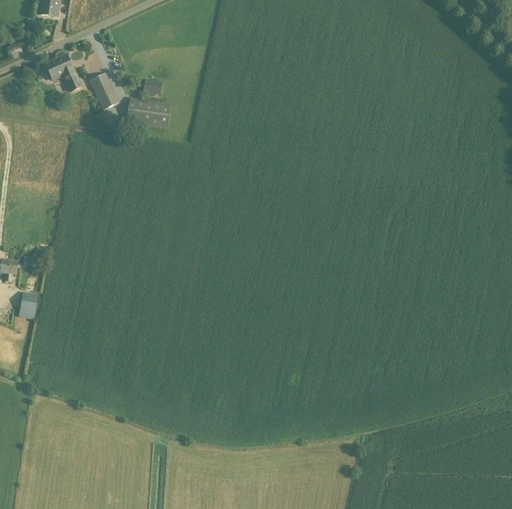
[(58,16),(60,0),(41,0),(39,13),(58,16)]
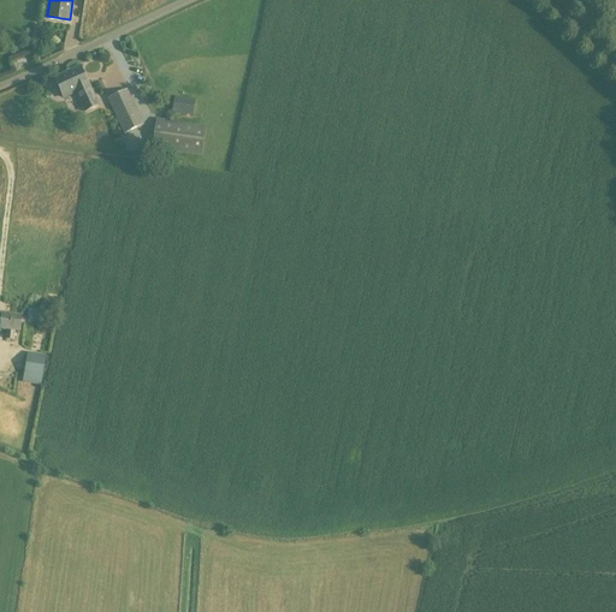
[(99,104),(89,84),(80,64),(54,76),(63,96),(75,90),(84,111),(99,104)]
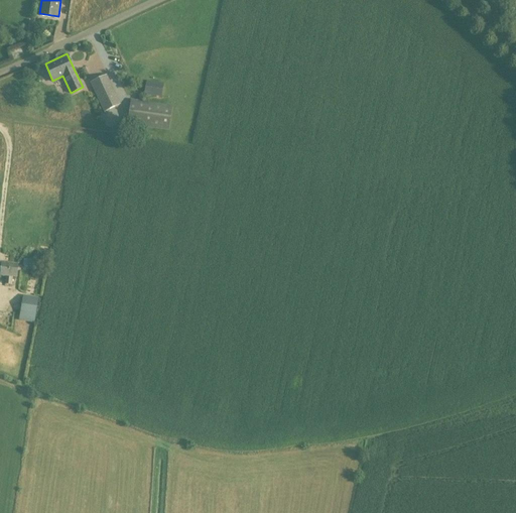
[(106,73),(90,81),(104,110),(120,102),(106,73)]
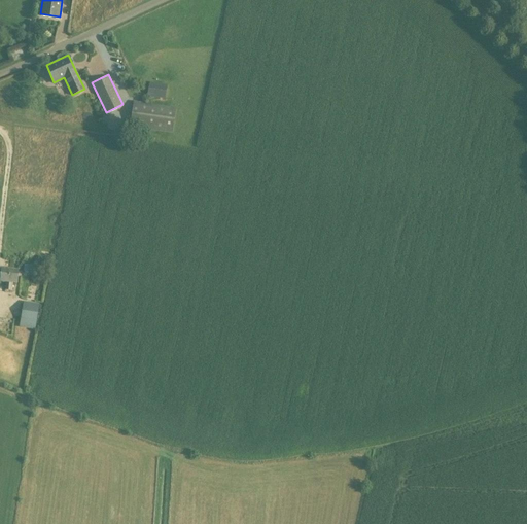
[(166,83),(150,80),(148,94),(164,97),(166,83)]
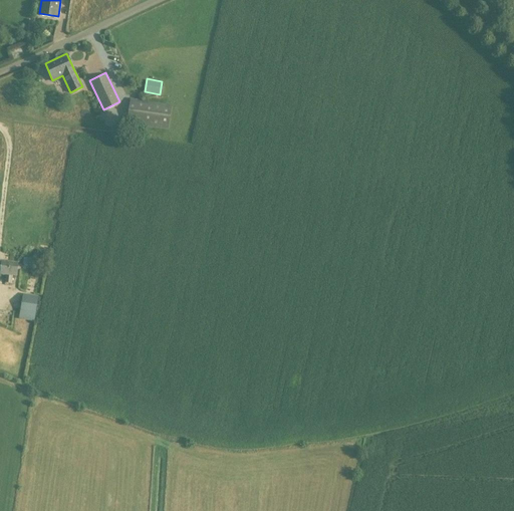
[(171,102),(130,97),(126,122),(168,128),(171,102)]
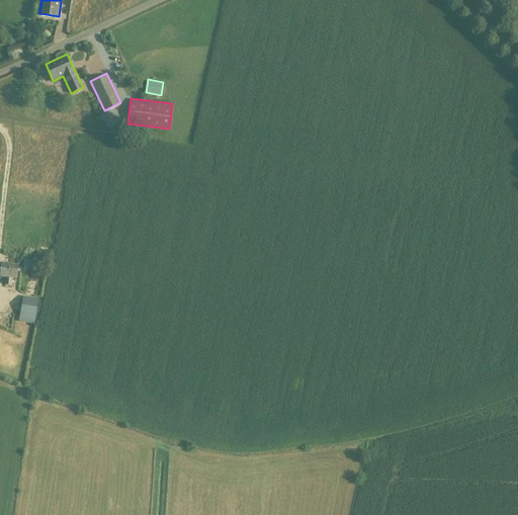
[(23,258),(23,266),(33,267),(34,258),(23,258)]
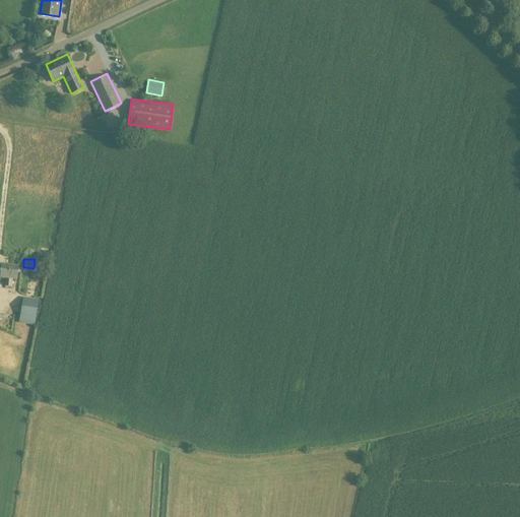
[(0,275),(5,276),(4,284),(11,285),(12,276),(16,277),(18,265),(1,263),(0,275)]
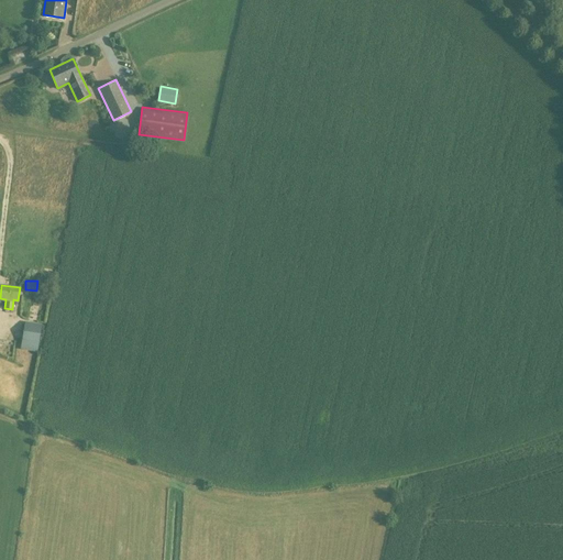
[(39,343),(42,322),(24,320),(21,341),(39,343)]
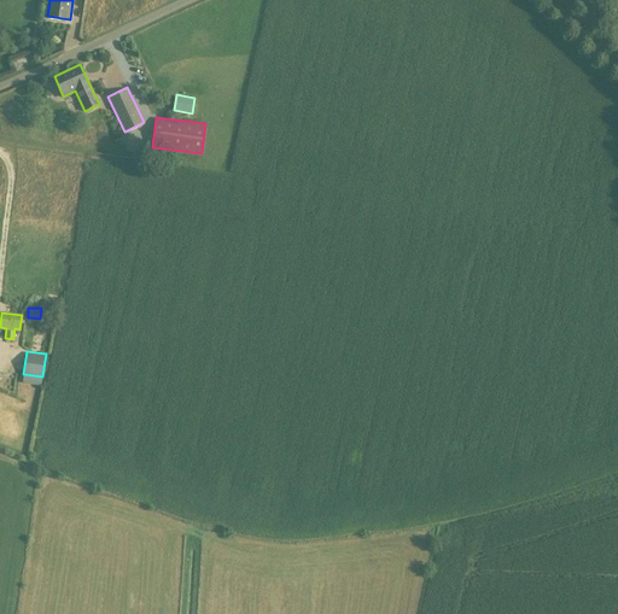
All buildings are outlined.
